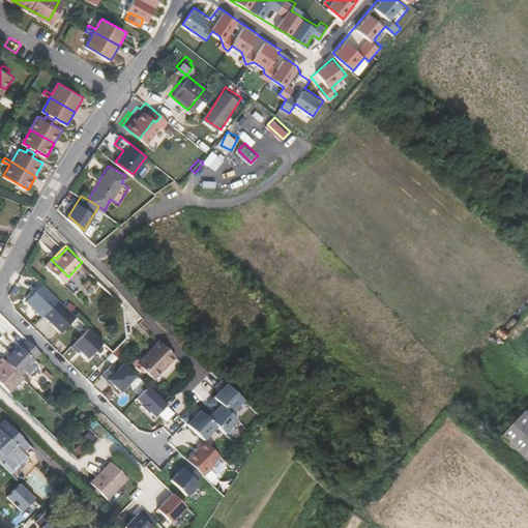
[(122,273),(103,256),(96,262),(116,280),(122,273)]
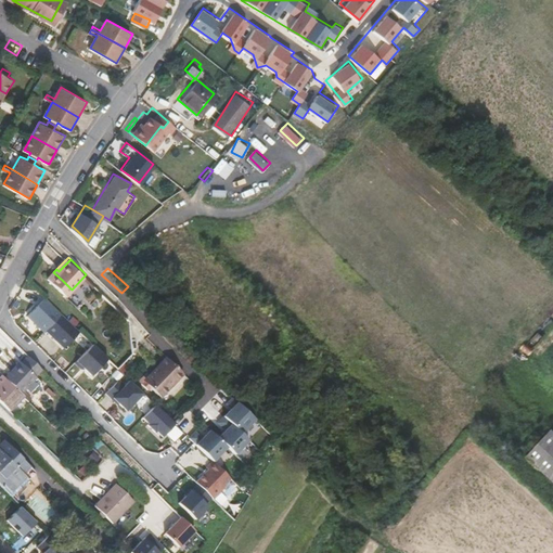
[(62,280),(53,272),(50,275),(67,294),(72,290),(62,280)]
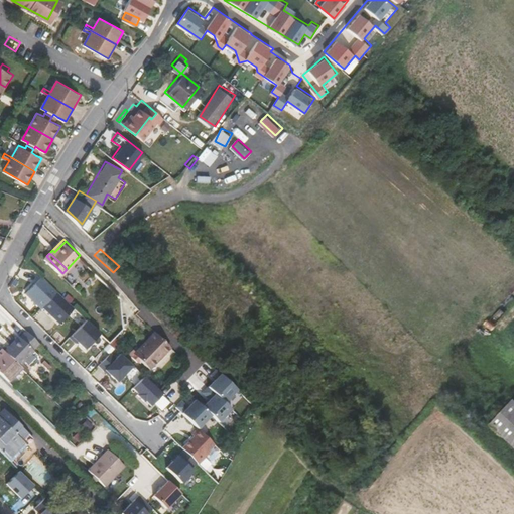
[(45,306),(59,291),(44,276),(28,293),(43,308),(45,306)]
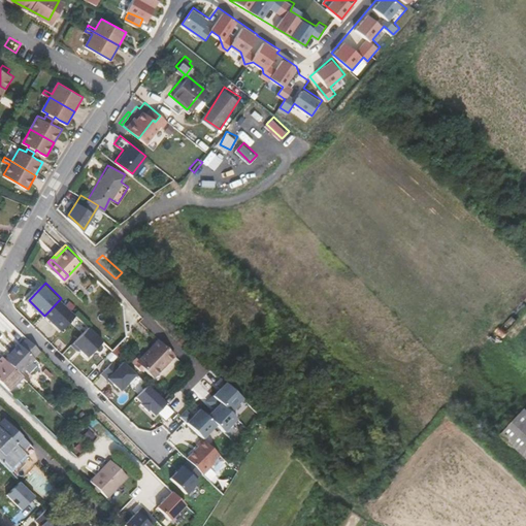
[(46,314),(64,330),(78,315),(72,308),(67,303),(61,298),(46,314)]
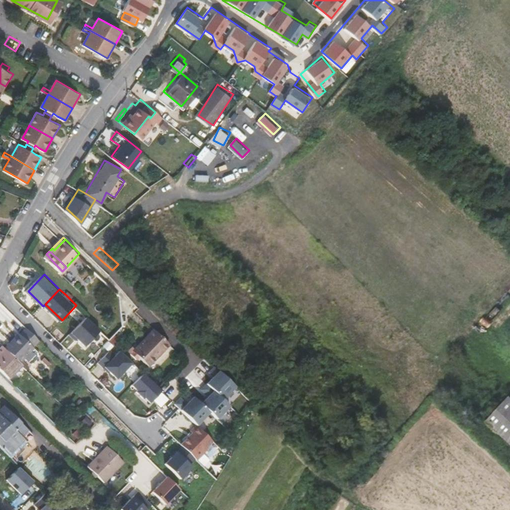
[(65,294),(70,299),(74,295),(69,290),(65,294)]
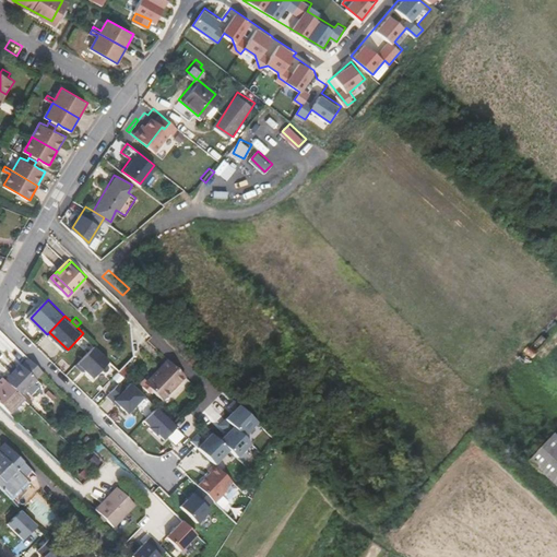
[(86,369),(95,377),(110,360),(95,346),(78,365),(84,371),(86,369)]
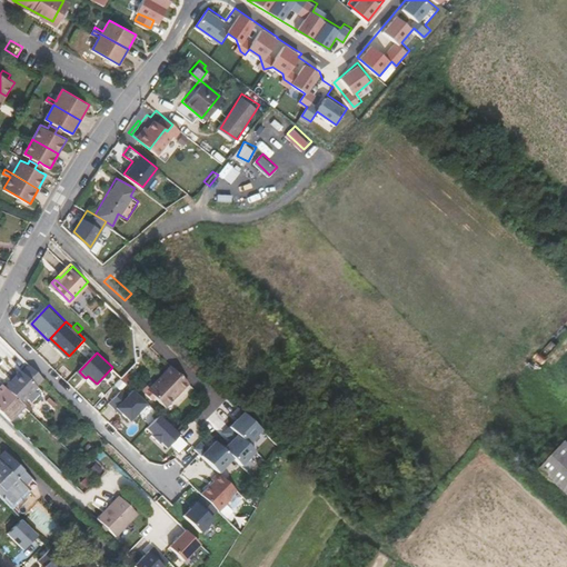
[(173,365),(147,391),(153,399),(157,396),(163,403),(179,386),(182,389),(190,381),(173,365)]
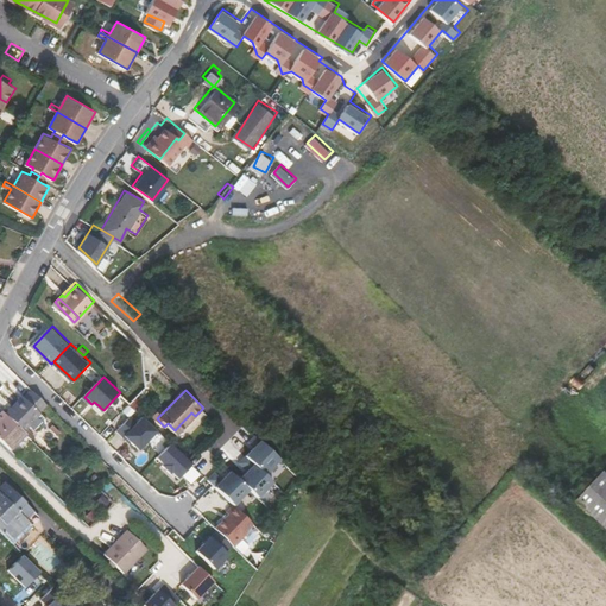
[(5,410),(21,427),(39,408),(21,391),(5,410)]
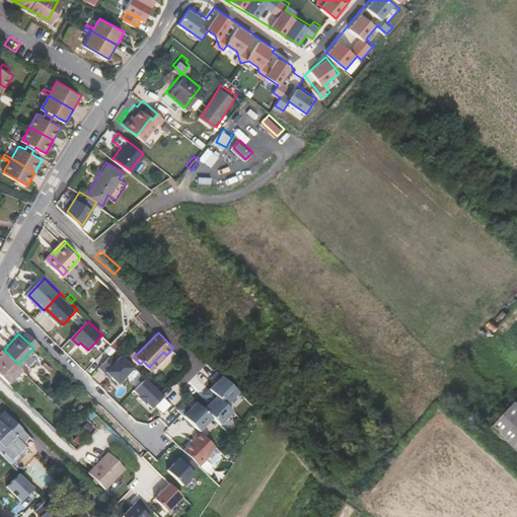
[(0,353),(0,372),(7,379),(20,365),(18,364),(4,350),(0,353)]
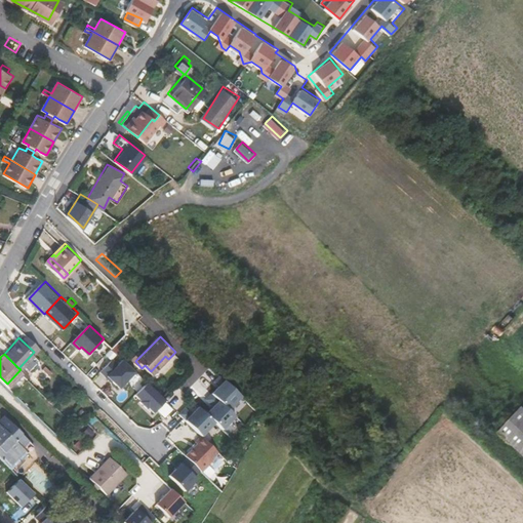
[(154,374),(168,359),(165,356),(151,371),(154,374)]
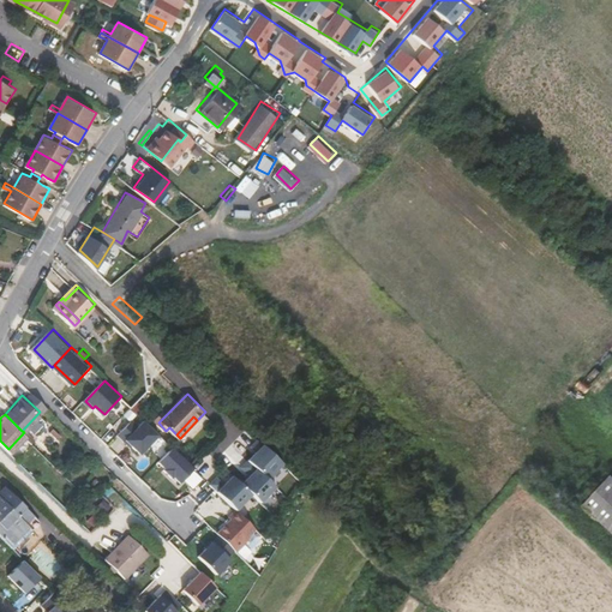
[(143,453),(161,435),(147,420),(141,425),(135,419),(120,435),(132,447),(135,444),(143,453)]
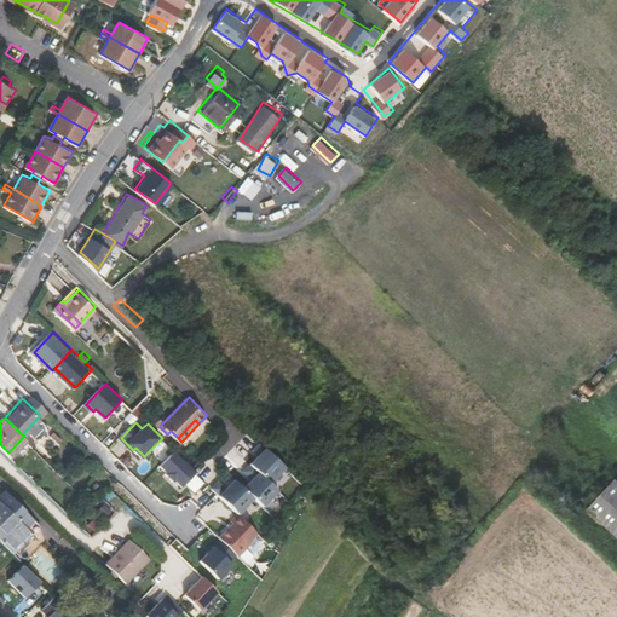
[(63,437),(57,430),(50,434),(46,431),(40,436),(48,447),(63,437)]
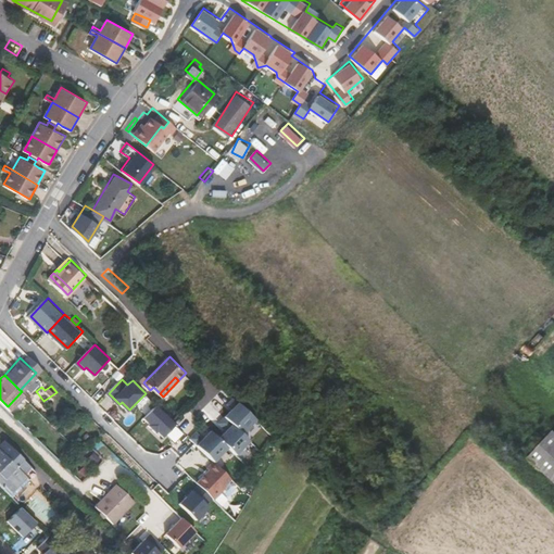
[(226,415),(243,431),(256,417),(235,397),(228,402),(234,407),(226,415)]
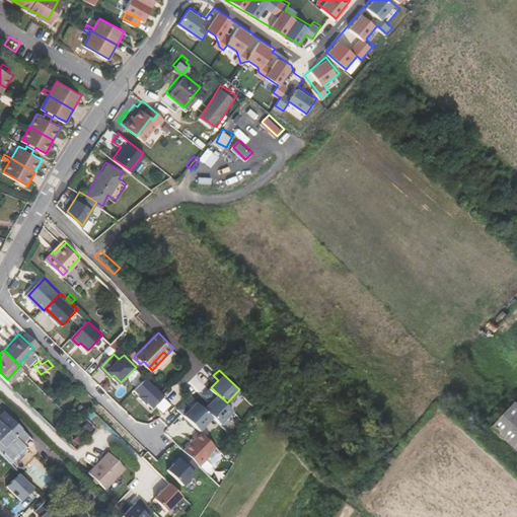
[(153,407),(165,395),(147,377),(136,389),(141,394),(140,395),(147,402),(148,401),(153,407)]
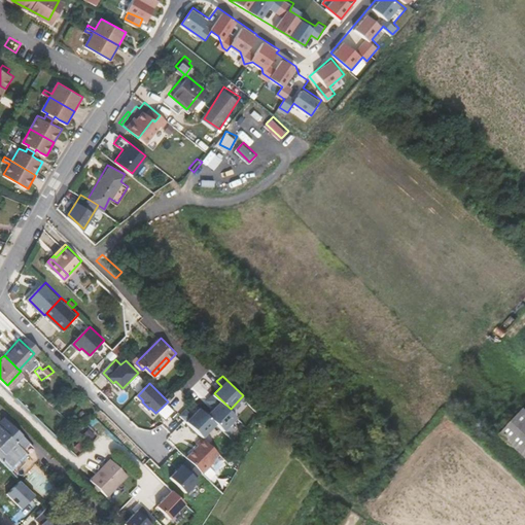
[(215,407),(208,414),(215,420),(223,428),(236,415),(231,409),(214,393),(208,399),(215,407)]
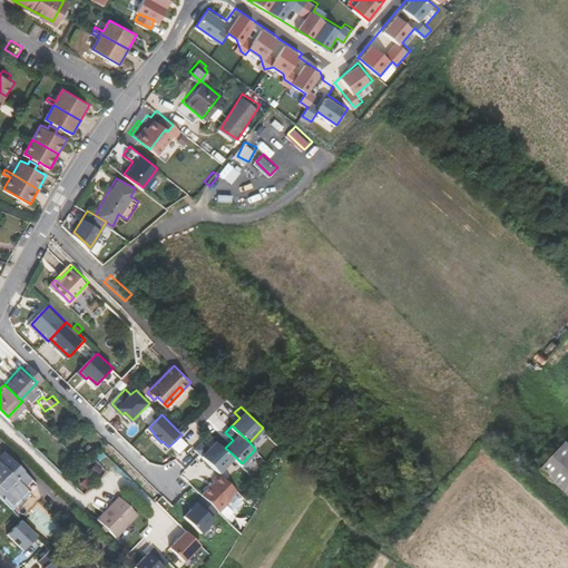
[(567,434),(566,433),(540,461),(567,486),(567,434)]
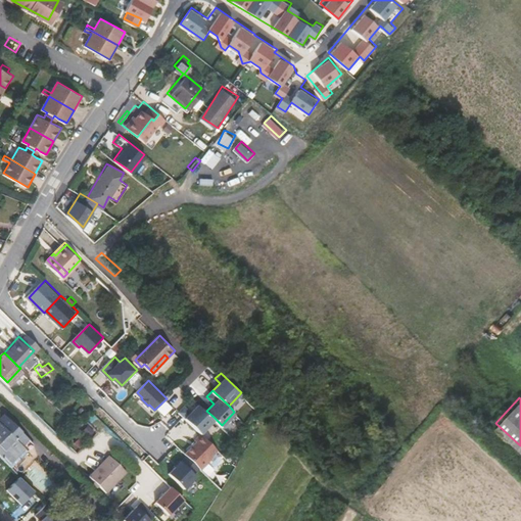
[(180,411),(200,431),(214,417),(206,411),(199,404),(192,411),(185,405),(180,411)]
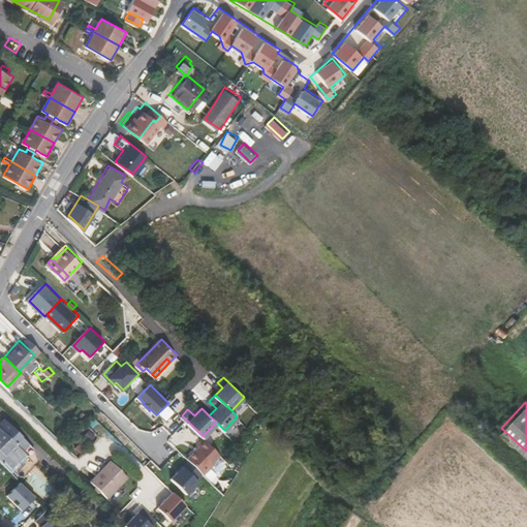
[(26,453),(0,427),(0,457),(10,468),(26,453)]
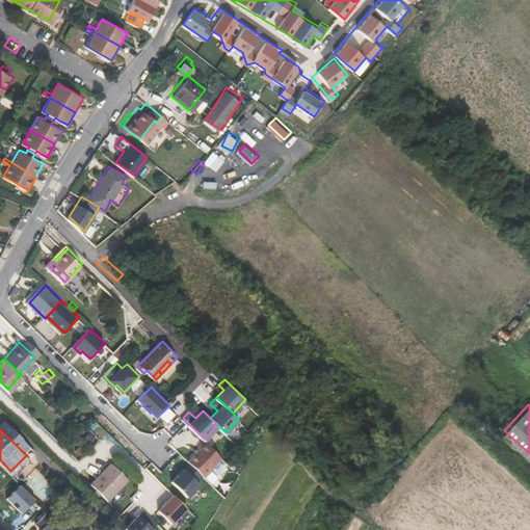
[(86,436),(93,442),(97,438),(90,432),(86,436)]
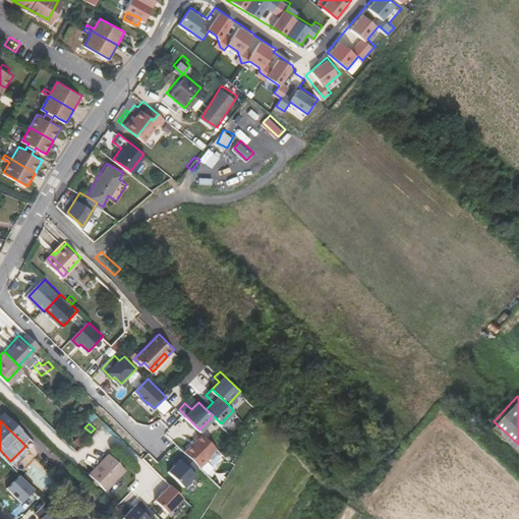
[(187,453),(200,465),(202,466),(212,456),(211,455),(218,447),(202,431),(195,438),(197,440),(186,451),(187,453)]
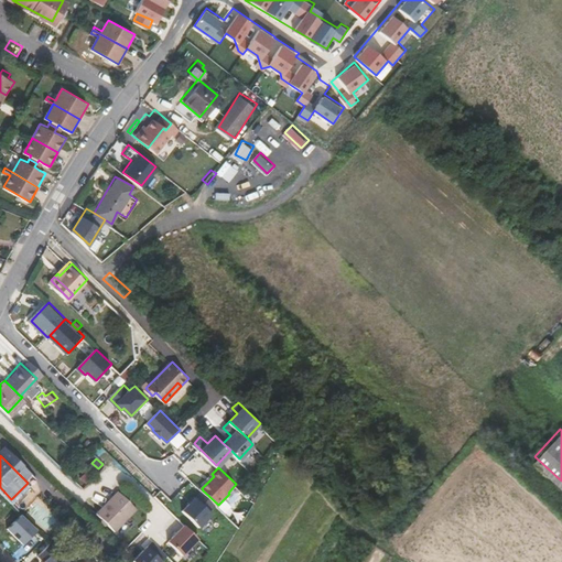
[(82,476),(87,482),(93,475),(88,471),(82,476)]
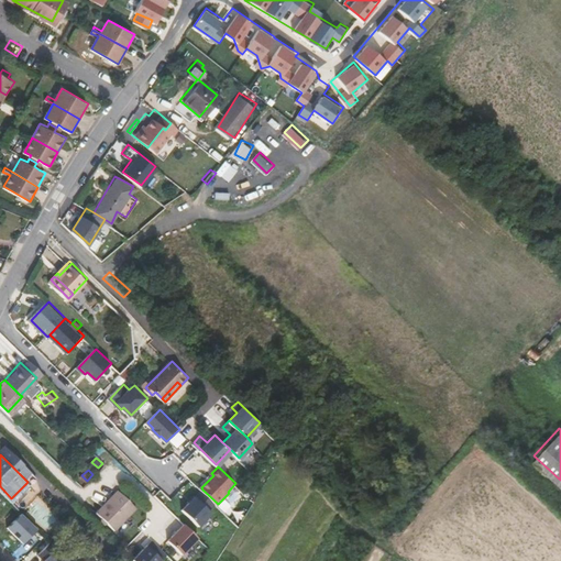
[(116,486),(133,504),(134,503),(116,485),(116,486)]
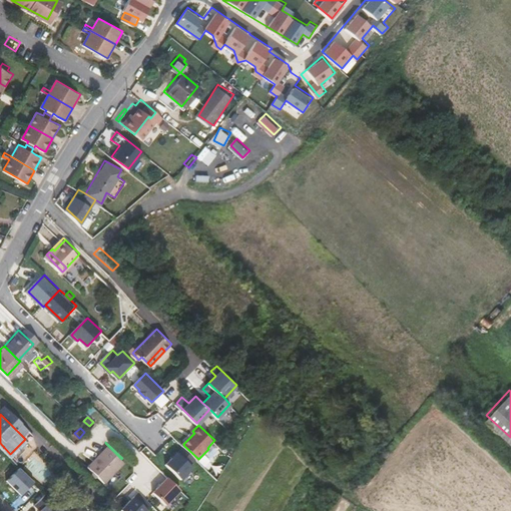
[(109,472),(121,459),(105,443),(92,456),(98,462),(109,472)]
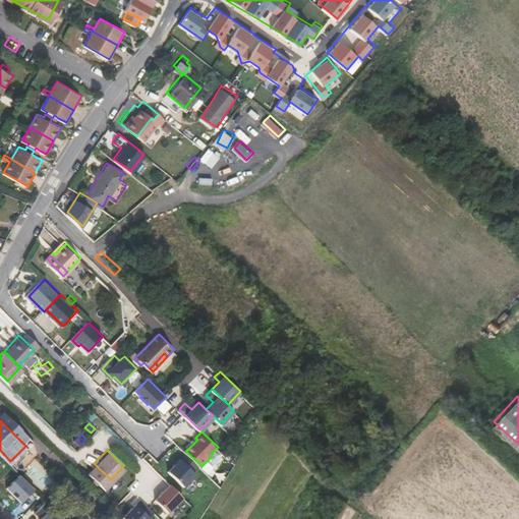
[(187,453),(170,470),(185,485),(195,474),(193,472),(200,465),(187,453)]
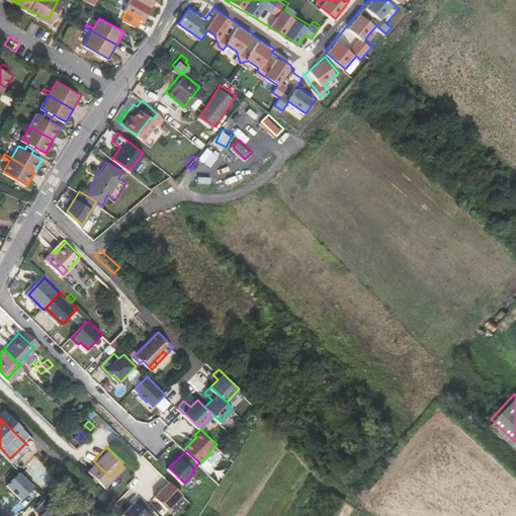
[(104,484),(110,477),(99,466),(93,460),(87,467),(104,484)]
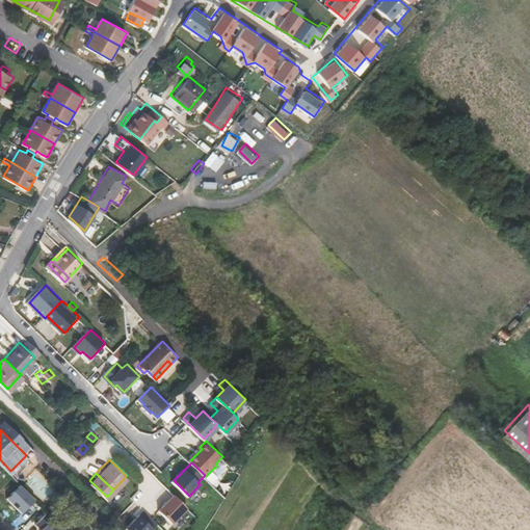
[(24,512),(37,497),(22,482),(7,497),(24,512)]
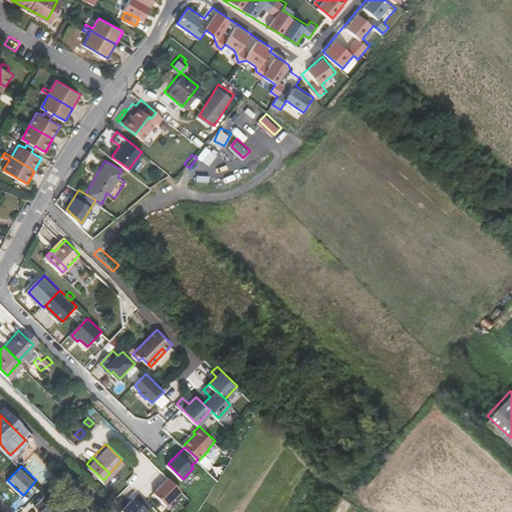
[(155,493),(168,505),(182,490),(169,477),(155,493)]
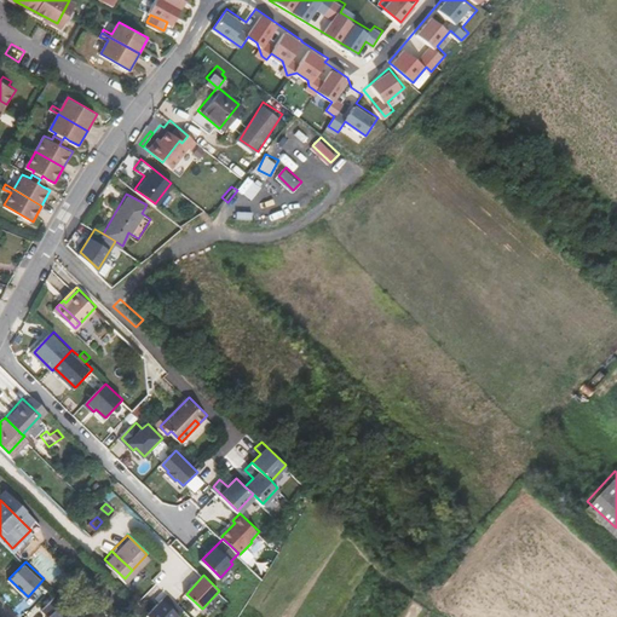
[(47,616),(79,616),(57,595),(44,609),(50,616),(48,616),(47,616)]
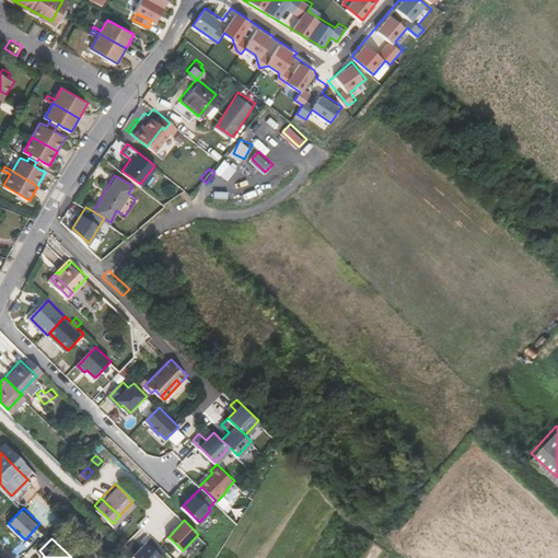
[(134,556),(136,557),(159,557),(162,556),(148,541),(134,556)]
